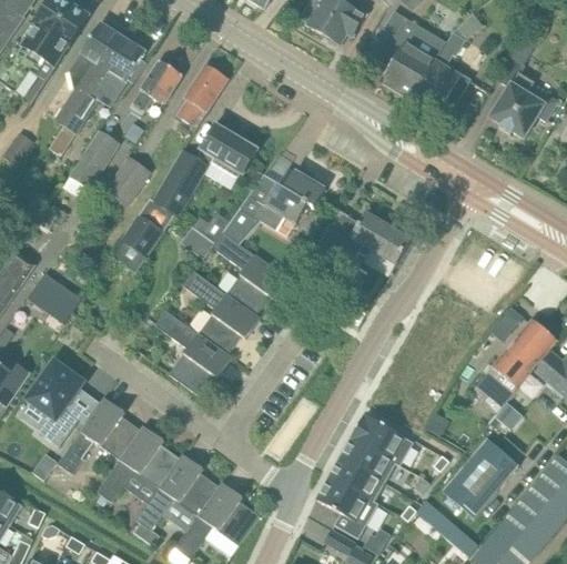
[(0,44),(26,11),(29,14),(36,7),(31,3),(34,0),(0,0),(0,44)]
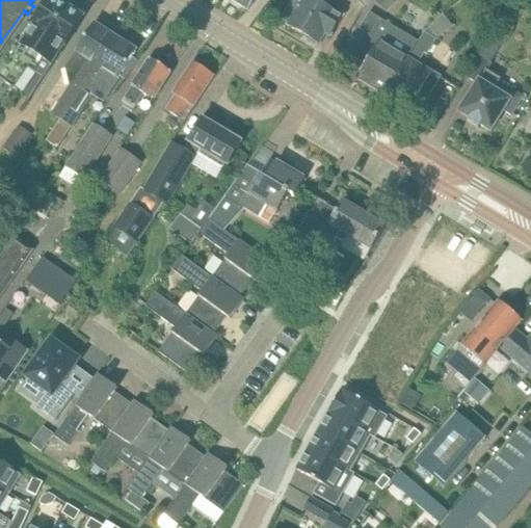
[(27,19),(0,56),(0,76),(11,84),(27,95),(28,96),(51,61),(62,44),(63,44),(83,14),(67,3),(69,0),(47,0),(33,23),(27,19)]
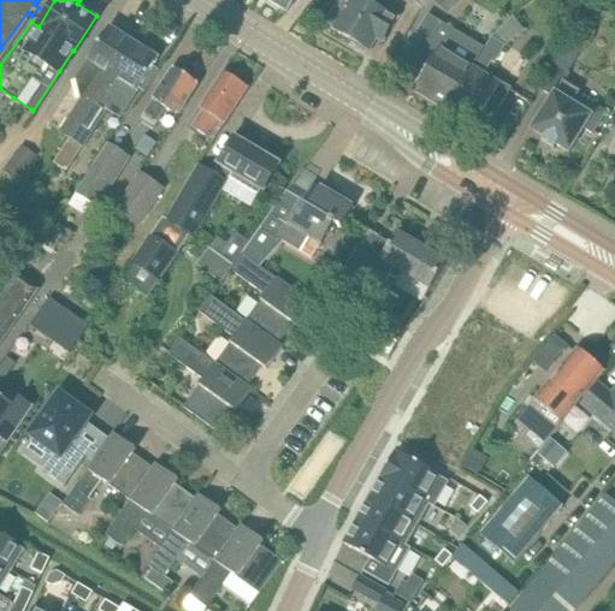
[(382,37),(395,17),(396,15),(371,0),(336,0),(325,18),(333,23),(332,25),(353,39),(350,42),(365,51),(376,33),(382,37)]
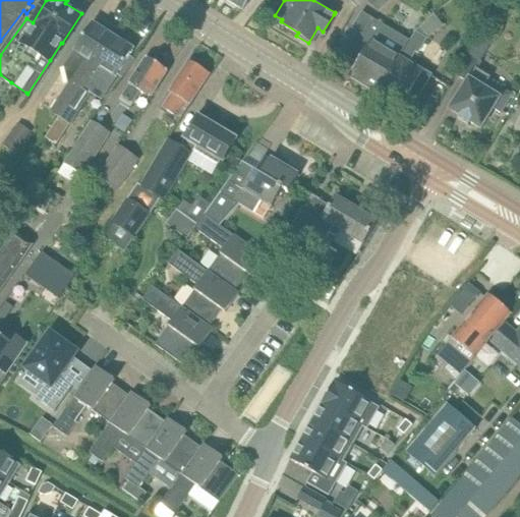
[(349,73),(377,90),(408,37),(372,16),(360,8),(350,24),(357,29),(343,51),(357,60),(349,73)]
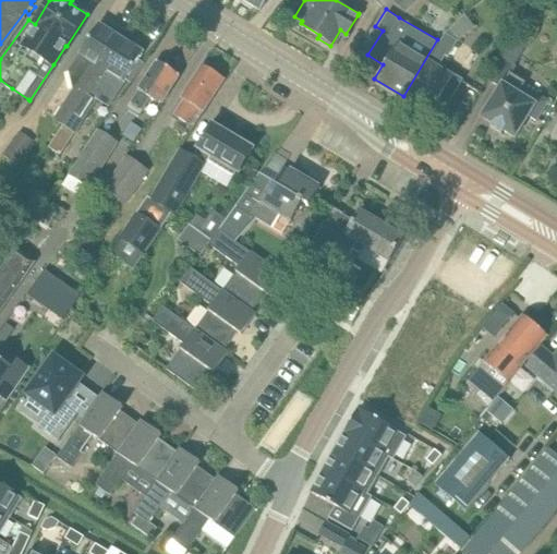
[(443,31),(437,39),(403,96),(428,111),(430,110),(437,115),(460,77),(437,63),(445,52),(446,53),(456,38),(473,23),(463,11),(443,31)]
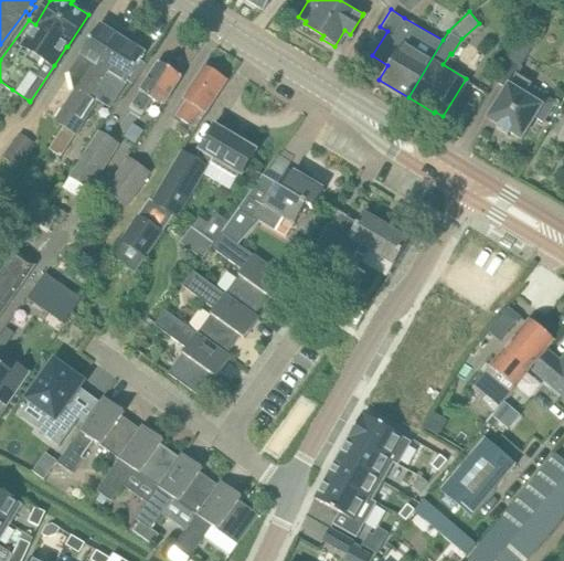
[(530,17),(507,54),(519,63),(543,24),(530,17)]
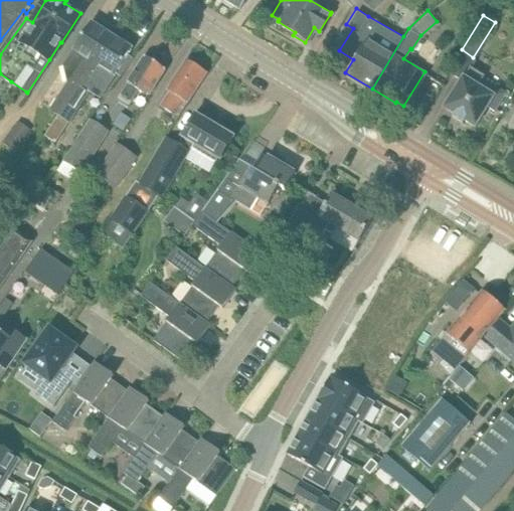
[(73,67),(63,83),(48,107),(59,114),(111,32),(102,26),(101,23),(97,20),(93,21),(91,19),(63,61),(73,67)]
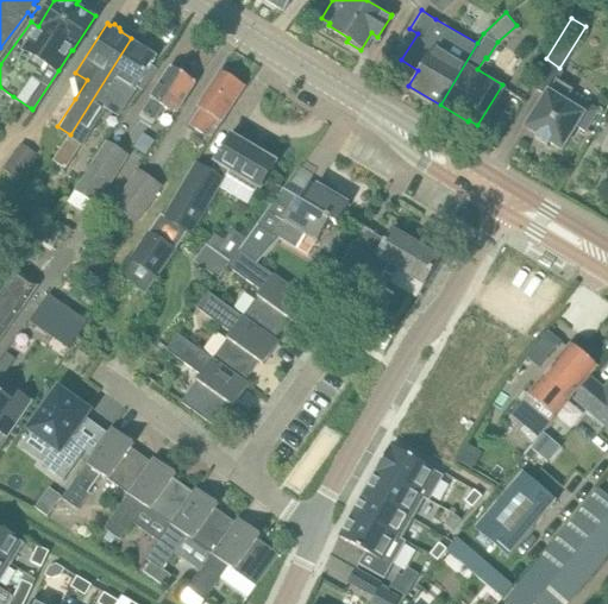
[(131,38),(70,134),(81,142),(105,105),(118,113),(136,83),(142,88),(156,65),(150,62),(155,54),(152,51),(151,48),(146,44),(142,45),(131,38)]
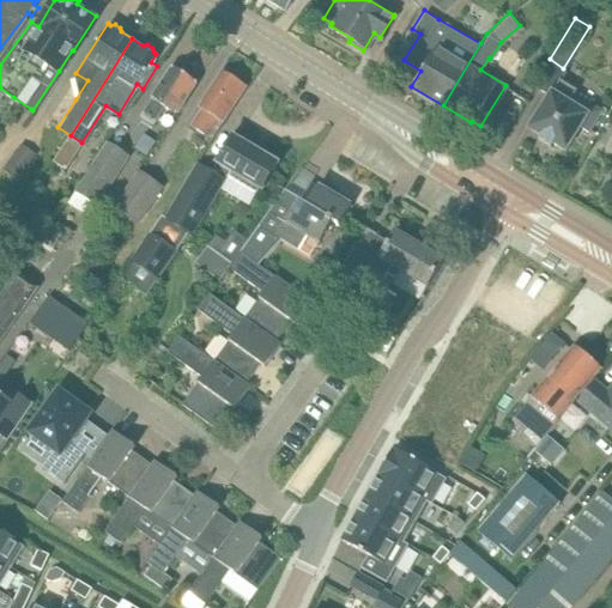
[(152,96),(143,111),(152,117),(153,119),(163,103),(175,110),(182,99),(195,79),(193,77),(193,73),(187,70),(183,71),(171,64),(159,84),(152,95),(152,96)]
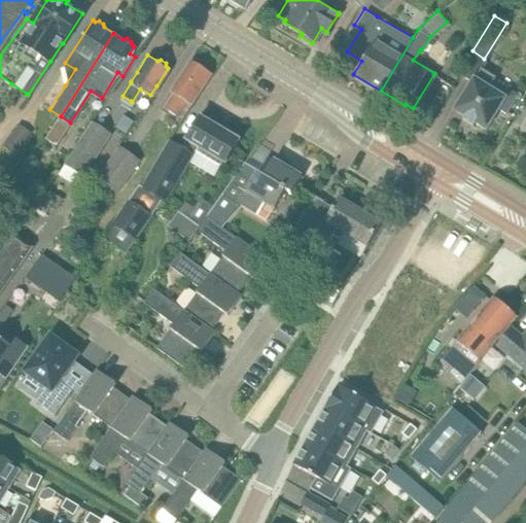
[(190,103),(200,89),(211,72),(190,58),(170,90),(173,92),(164,106),(182,117),(191,104),(190,103)]
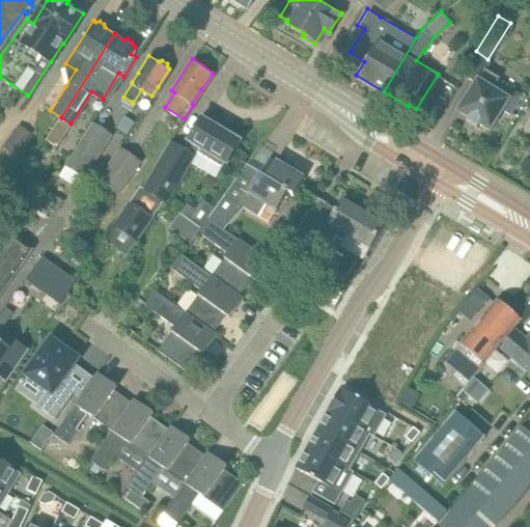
[(477,77),(457,108),(468,115),(466,118),(476,125),(478,121),(490,128),(502,107),(509,112),(521,93),(497,79),(499,75),(484,66),(477,77)]
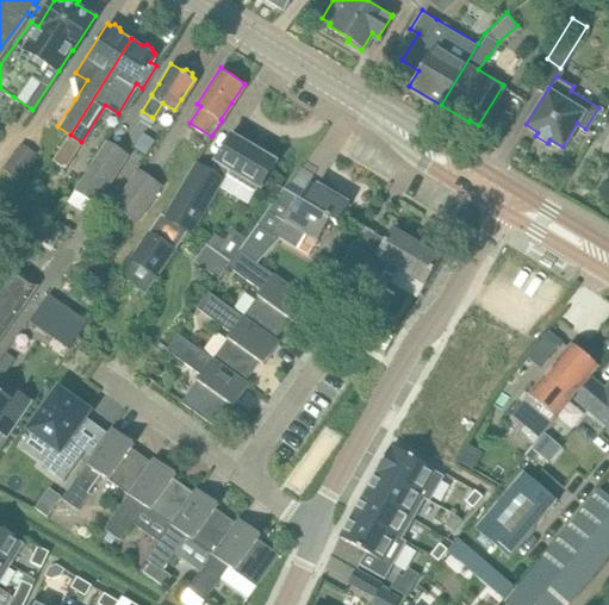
[(148,149),(155,136),(143,128),(135,142),(148,149)]
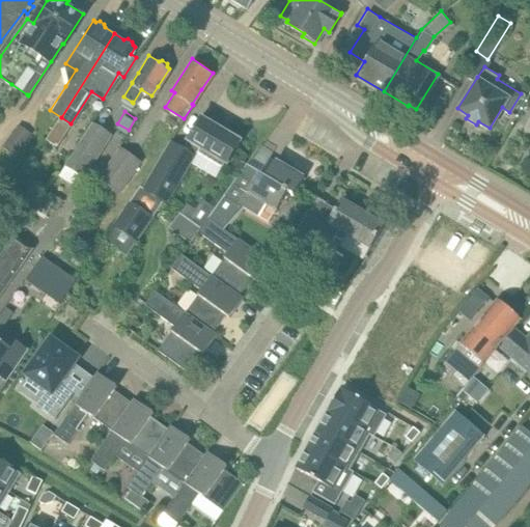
[(226,162),(229,156),(240,138),(200,115),(182,147),(169,139),(141,187),(140,187),(128,207),(126,206),(116,222),(138,237),(151,215),(154,217),(163,200),(166,202),(199,146),(226,162)]
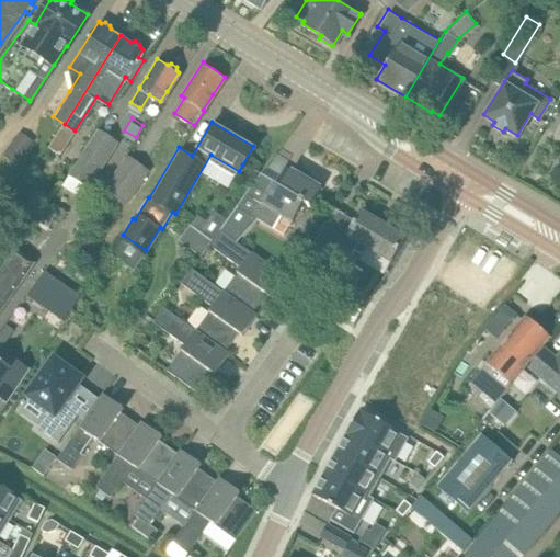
[(2,151),(19,161),(34,136),(19,126),(2,151)]
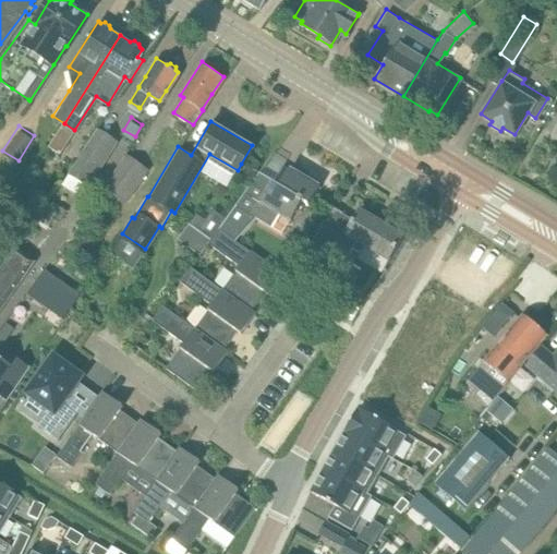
[(88,185),(117,140),(95,127),(67,171),(68,172),(61,181),(80,194),(86,184),(88,185)]
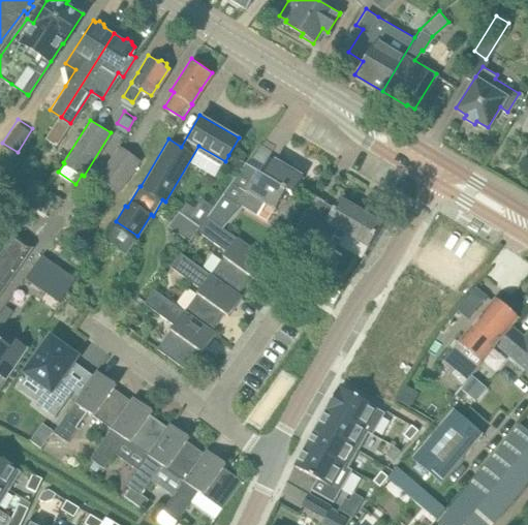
[(100,171),(96,177),(116,190),(138,158),(119,144),(100,171)]
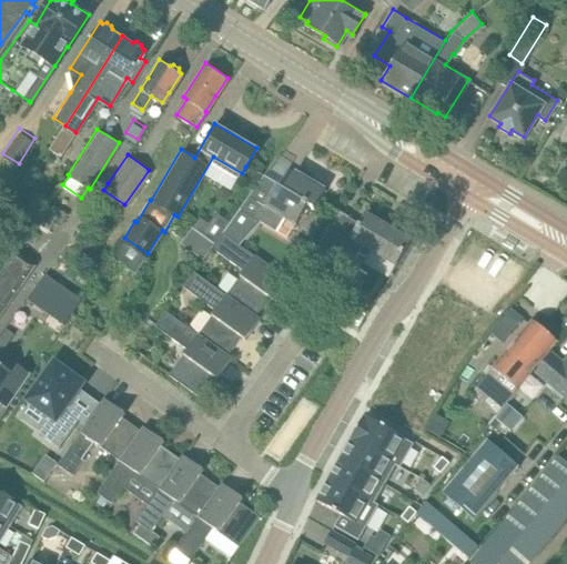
[(263,172),(250,191),(240,205),(272,224),(279,212),(295,221),(306,202),(313,207),(324,188),(293,170),(283,187),(276,183),(277,181),(263,172)]
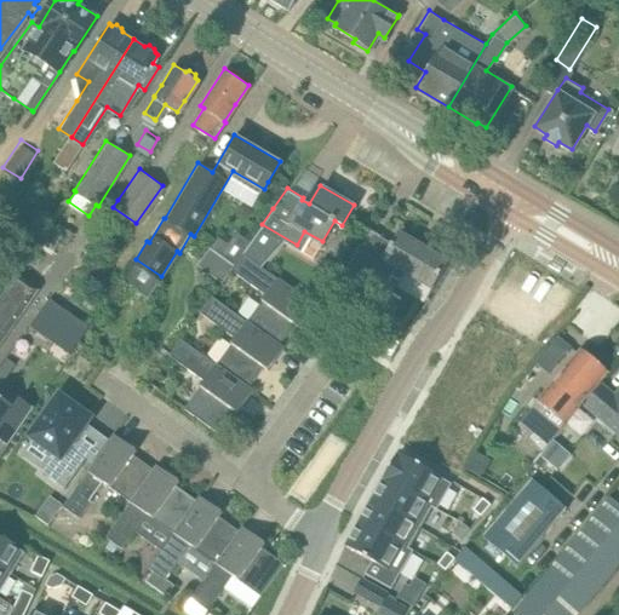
[(46,233),(64,243),(72,230),(55,219),(46,233)]
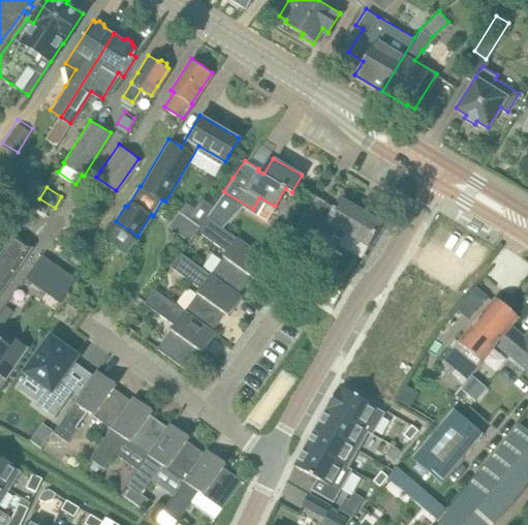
[(235,202),(221,193),(214,205),(224,212),(225,211),(227,212),(235,202)]
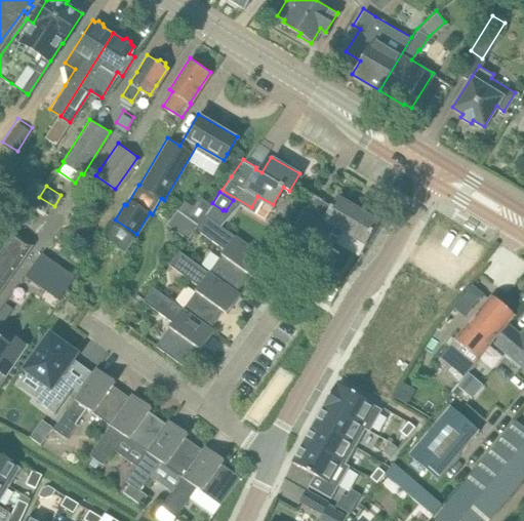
[(343,228),(323,216),(331,204),(321,198),(322,198),(313,192),(284,238),(316,256),(331,231),(338,235),(343,228)]
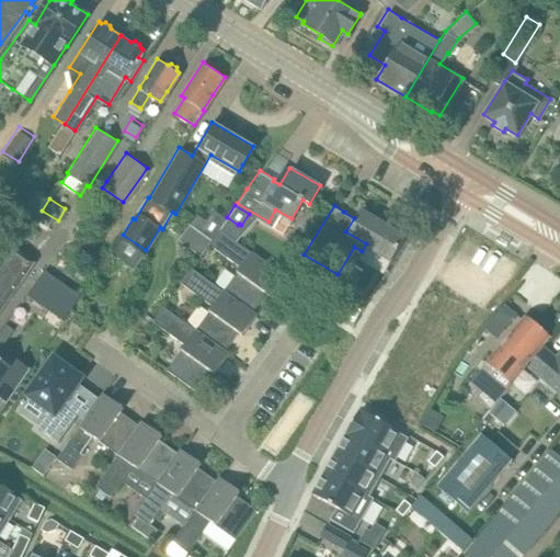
[(404,236),(360,208),(354,218),(345,231),(366,243),(391,258),(404,236)]
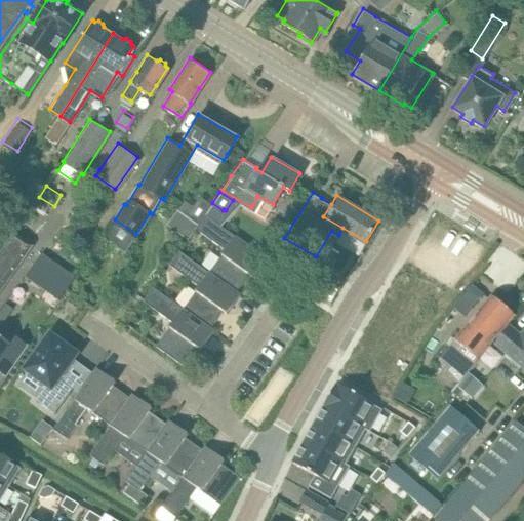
[(186,199),(178,210),(185,215),(193,204),(186,199)]
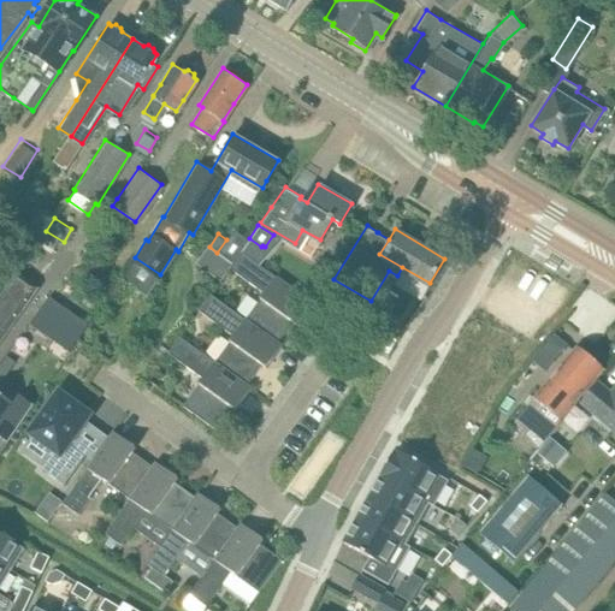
[(231,262),(210,247),(197,262),(219,278),(231,262)]
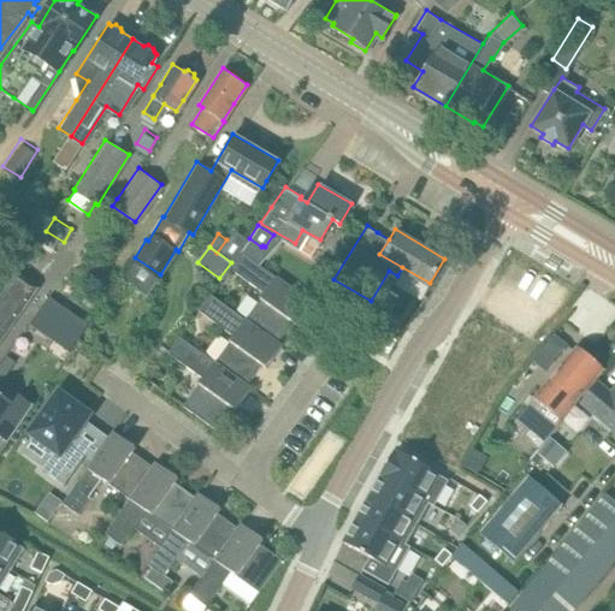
[(264,290),(244,318),(277,340),(291,319),(296,322),(312,301),(291,286),(241,249),(229,266),(264,290)]
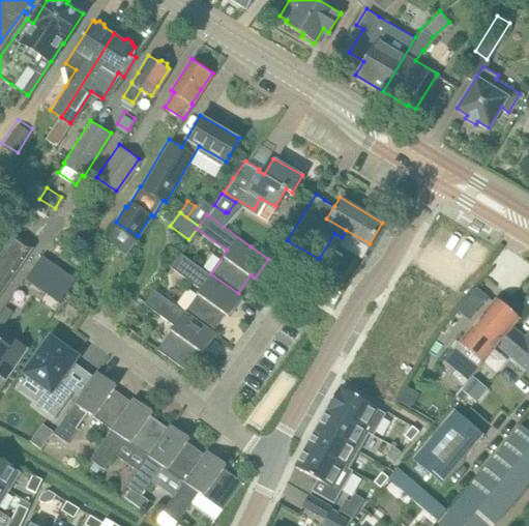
[(0,288),(30,245),(13,233),(0,253),(0,288)]
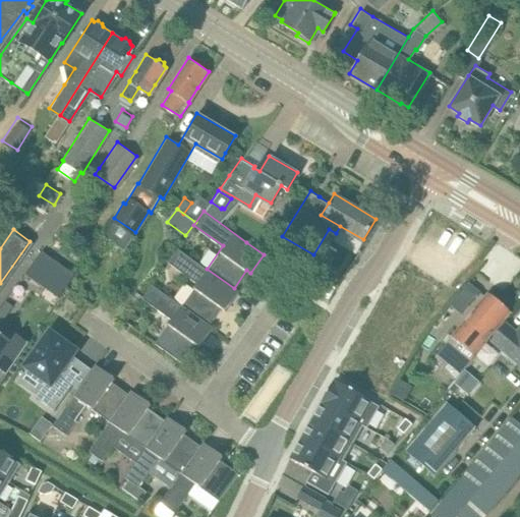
[(181,304),(208,324),(221,306),(224,308),(237,290),(234,288),(207,269),(177,247),(168,261),(197,282),(181,304)]
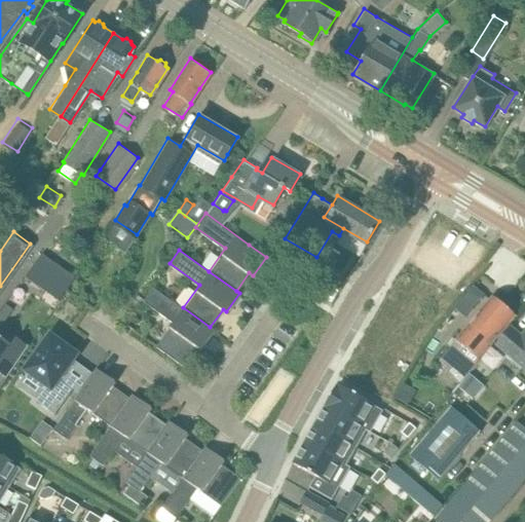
[(25,274),(44,289),(51,277),(66,288),(75,274),(41,251),(25,274)]
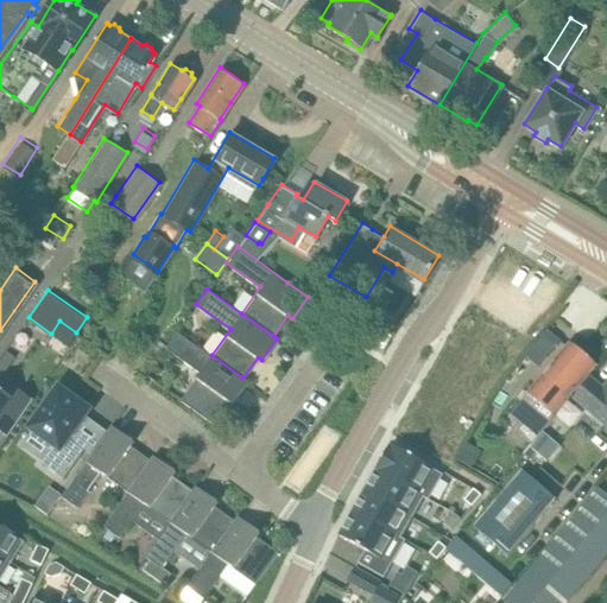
[(200,370),(194,379),(179,398),(212,421),(227,399),(232,402),(247,381),(242,378),(212,355),(177,330),(165,346),(200,370)]
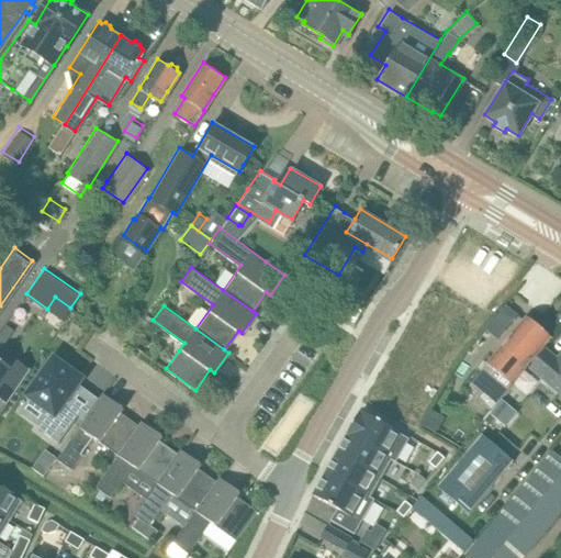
[(483,387),(497,398),(512,381),(511,380),(549,334),(526,314),(485,361),(485,363),(477,372),(469,382),(480,391),(483,387)]
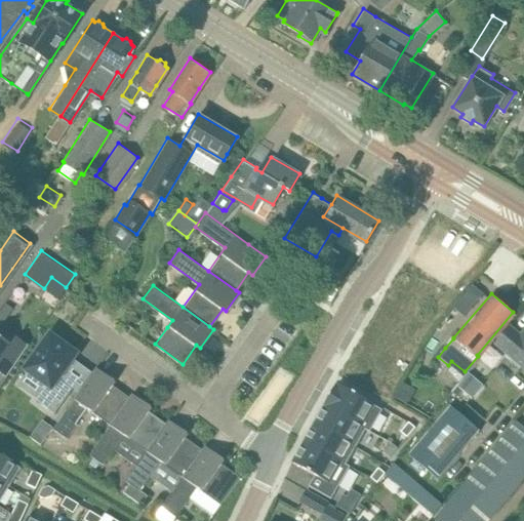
[(508,323),(494,339),(493,339),(523,365),(523,327),(519,333),(508,323)]
